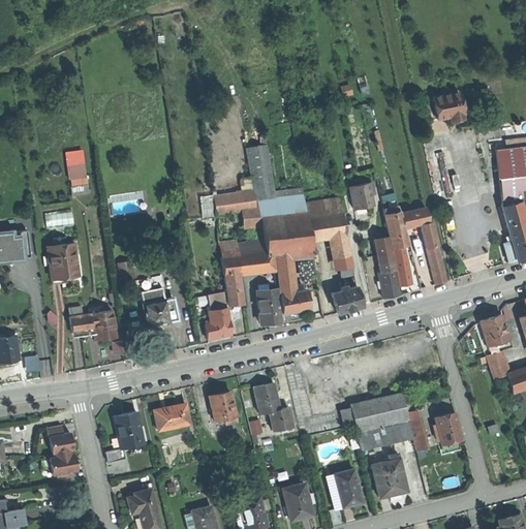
[(456,92),(429,98),(434,119),(441,118),(446,117),(447,122),(456,120),(456,118),(459,114),(460,114),(456,92)]
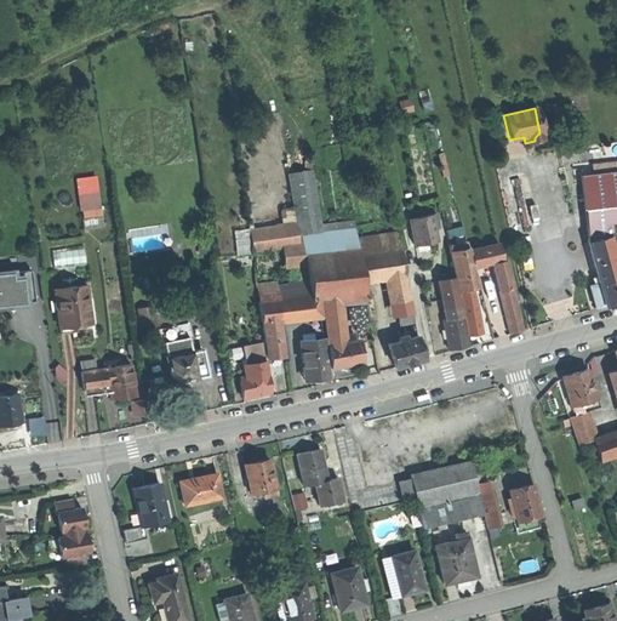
[(501,142),(509,140),(503,115),(496,117),(501,142)]
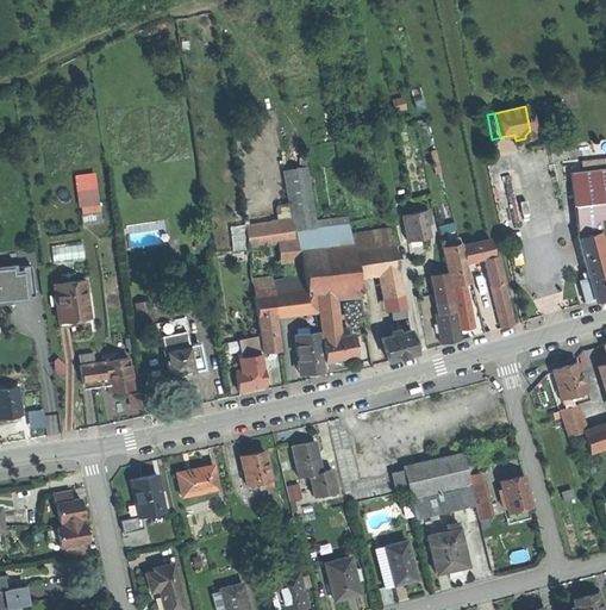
[(316,292),(316,294),(337,299),(348,298),(360,297),(361,279),(353,243),(351,235),(348,218),(317,222),(307,167),(282,172),(288,204),(275,206),(276,219),(249,225),(244,226),(249,249),(277,246),(280,265),(301,262),(306,293),(316,292)]
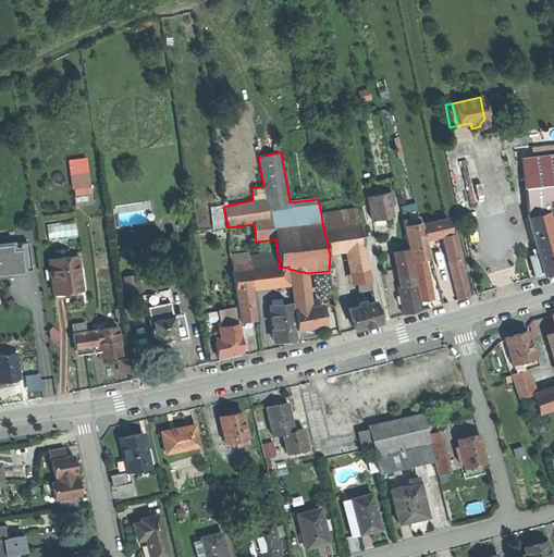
[(553,152),(518,157),(526,214),(543,209),(546,209),(543,197),(553,194),(553,152)]
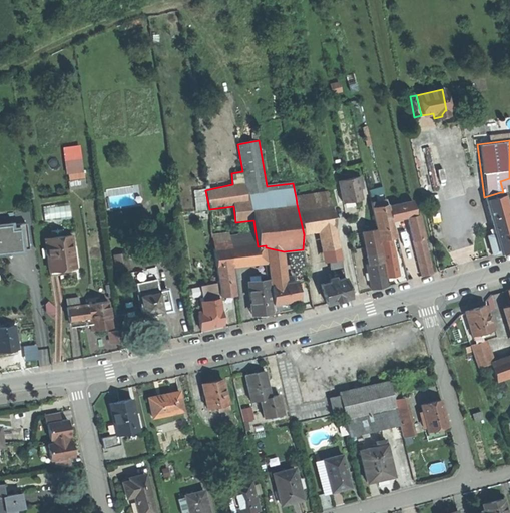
[(65,181),(66,189),(83,186),(80,172),(73,173),(74,180),(65,181)]
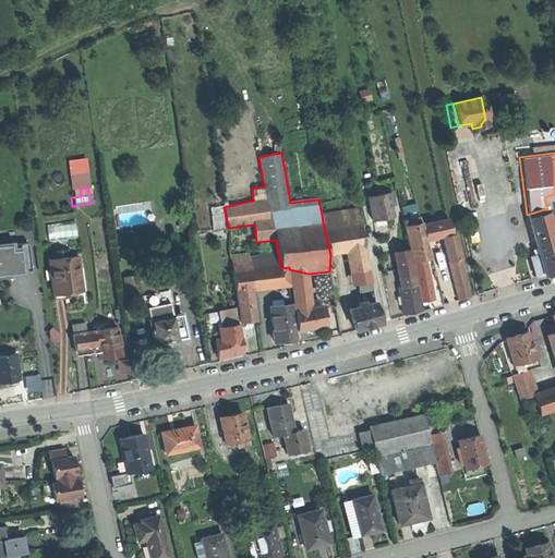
[(365,197),(371,220),(381,218),(390,216),(387,201),(386,193),(365,197)]
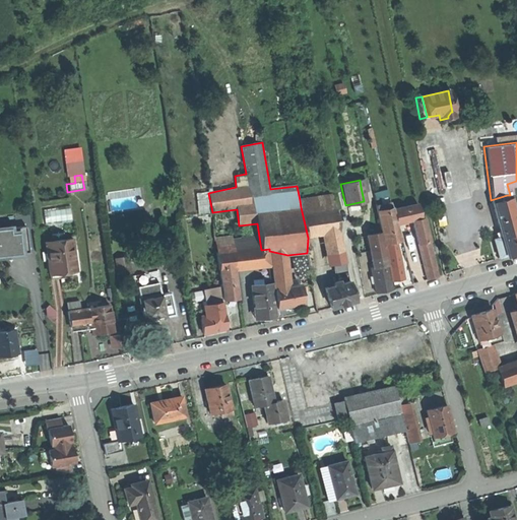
[(300,200),(301,207),(334,202),(333,194),(300,200)]
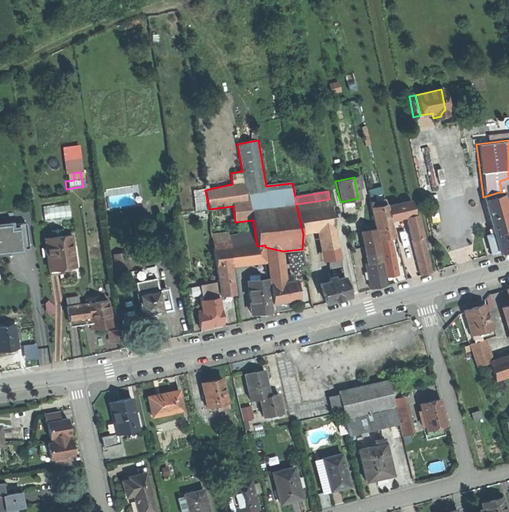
[(499,192),(483,197),(482,199),(487,220),(506,215),(499,192)]
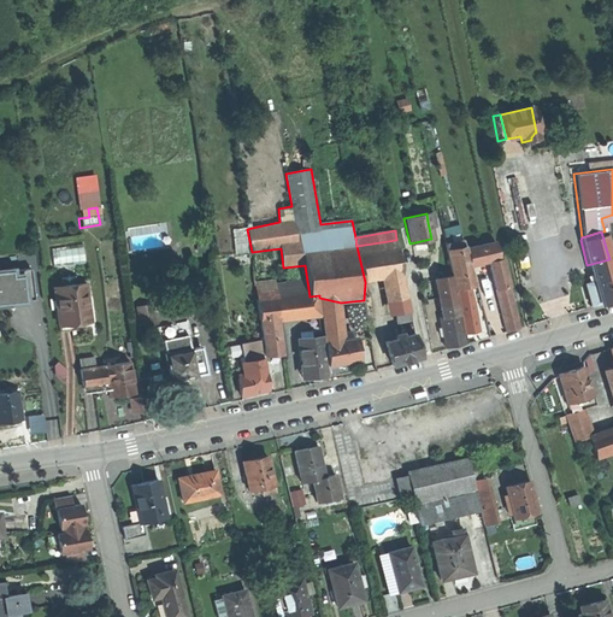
[(396,240),(357,246),(365,282),(385,278),(401,272),(402,272),(396,240)]
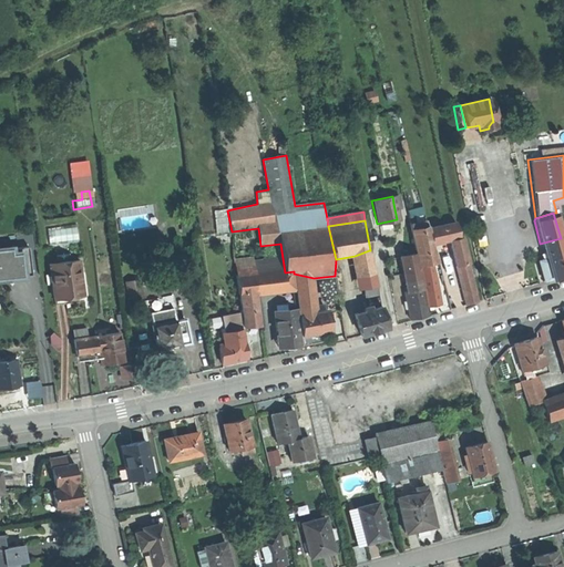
[(426,228),(429,244),(436,243),(448,240),(457,238),(453,222),(426,228)]
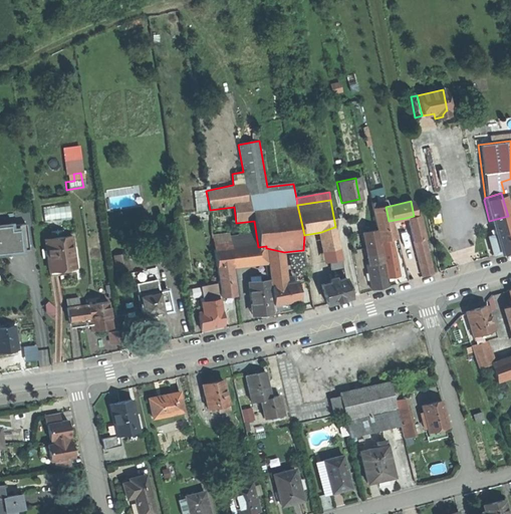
[(66,203),(50,205),(51,218),(68,216),(66,203)]
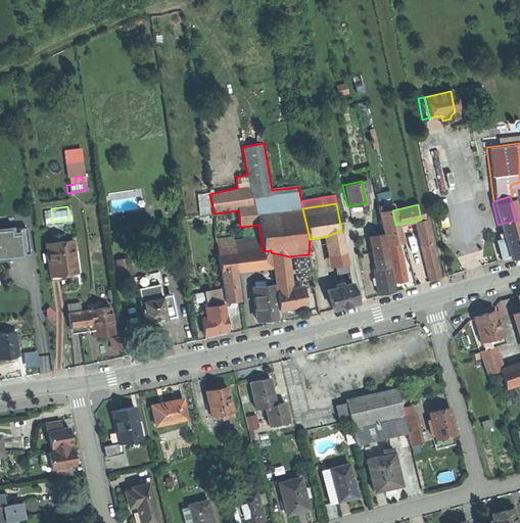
[(383,244),(385,244),(395,242),(398,242),(402,241),(400,237),(395,225),(391,211),(377,215),(383,244)]
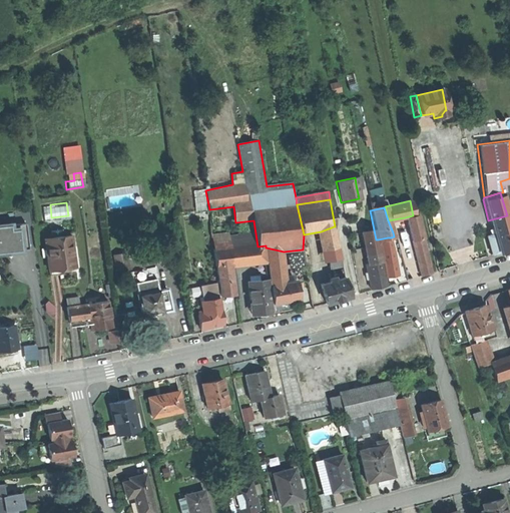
[(416,214),(413,215),(405,217),(410,240),(421,238),(422,238),(416,214)]
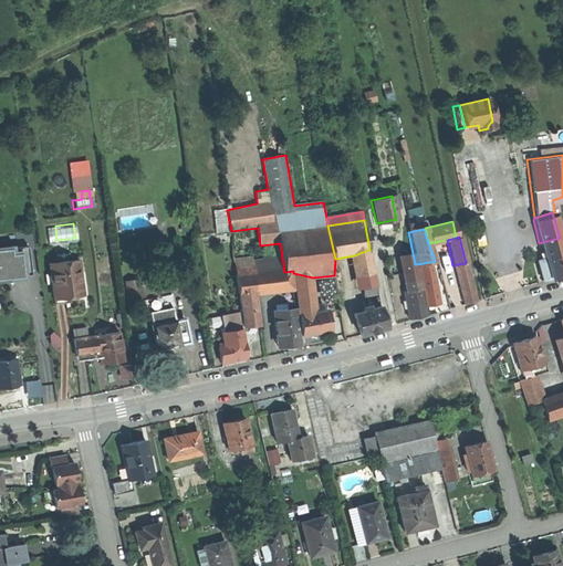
[(560,241),(560,238),(539,243),(543,258),(549,279),(559,275),(562,274),(562,251),(562,245),(560,241)]
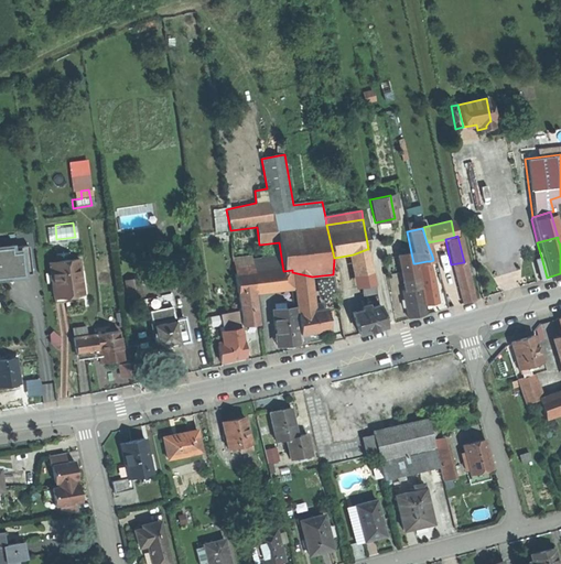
[(438,251),(433,241),(427,242),(432,253),(438,251)]
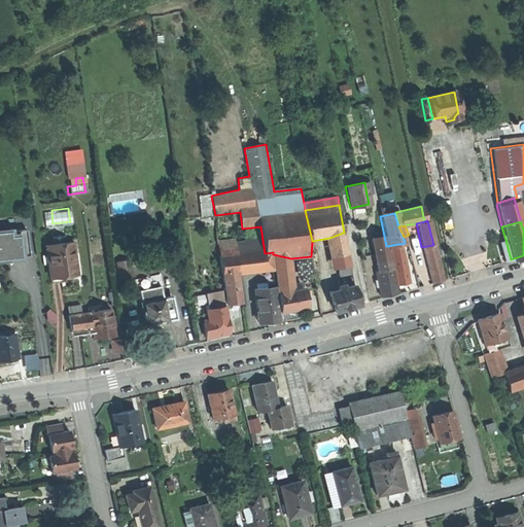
[(5,226),(0,227),(0,259),(16,258),(15,255),(28,254),(25,229),(6,231),(5,226)]
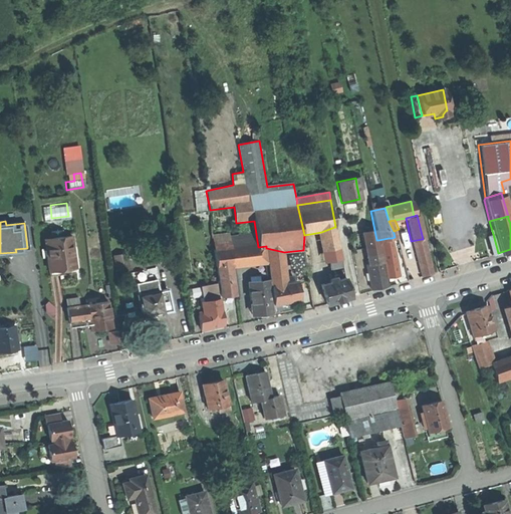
[(341,259),(334,227),(321,232),(325,261),(329,261),(341,259)]
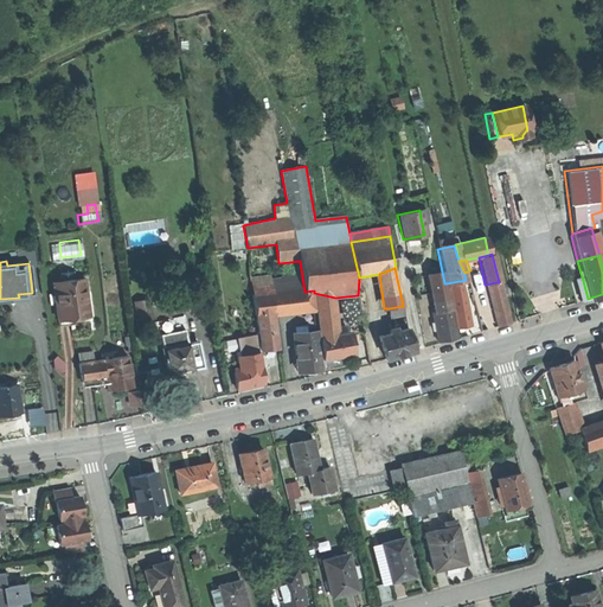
[(434,301),(436,312),(448,310),(444,291),(443,291),(440,273),(427,275),(431,301),(434,301)]
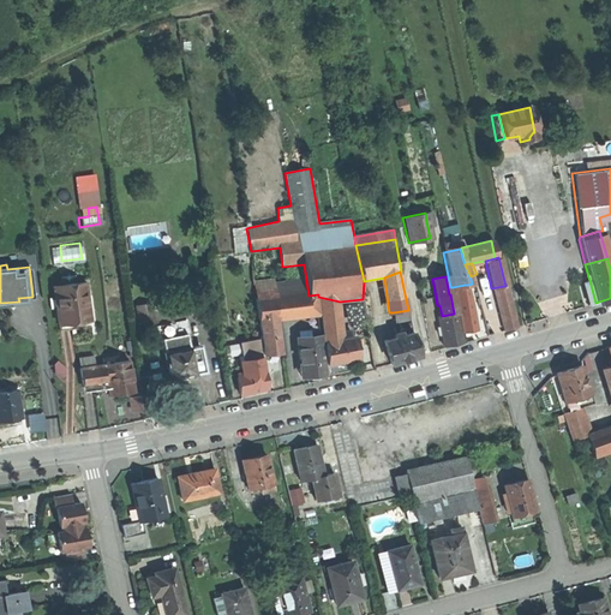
[(275,282),(276,294),(288,293),(307,292),(306,279),(275,282)]
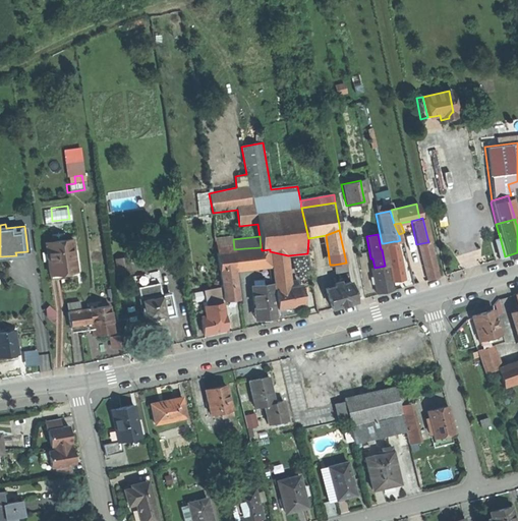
[(497,258),(505,256),(500,237),(492,239),(497,258)]
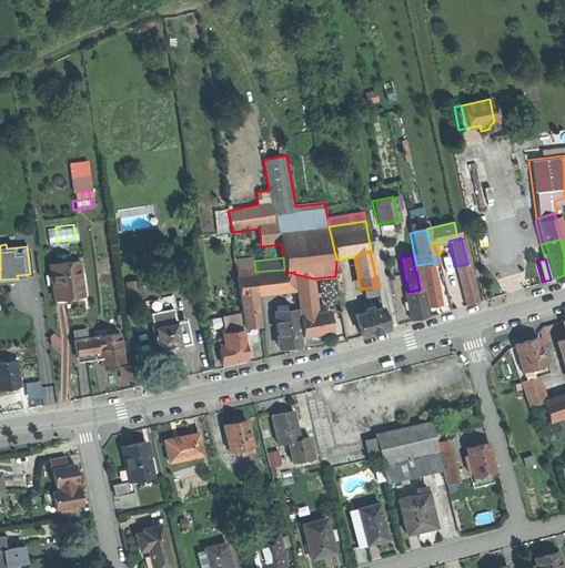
[(51,297),(80,294),(78,273),(76,261),(47,264),(51,297)]
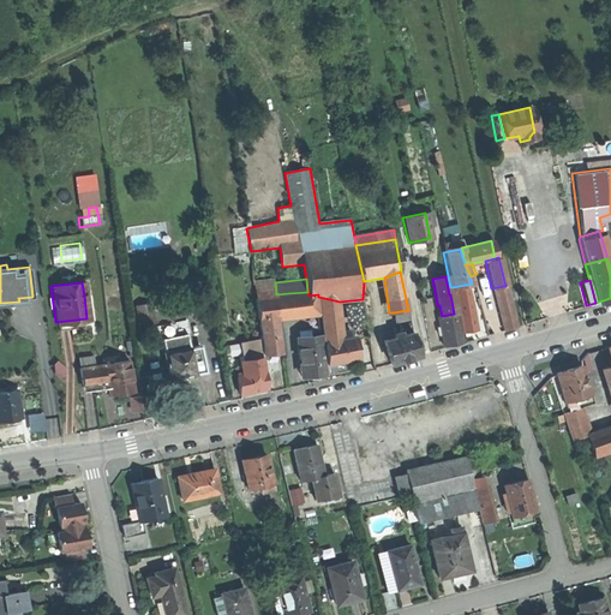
[(453,287),(455,303),(468,300),(465,285),(453,287)]
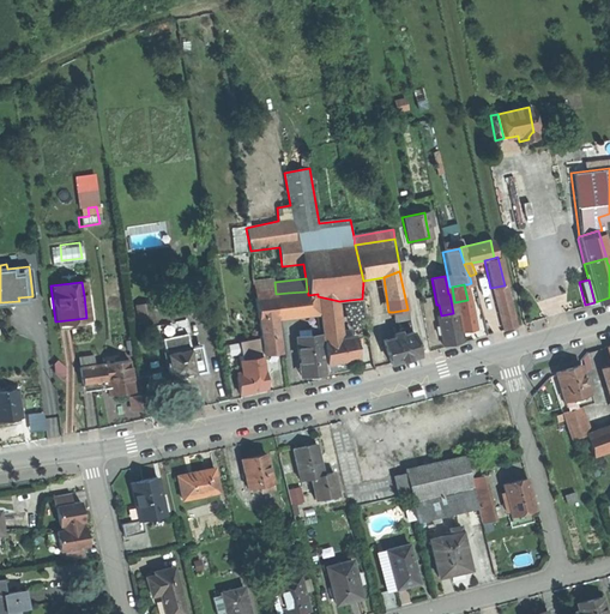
[(513,327),(503,286),(490,288),(500,330),(507,329),(513,327)]
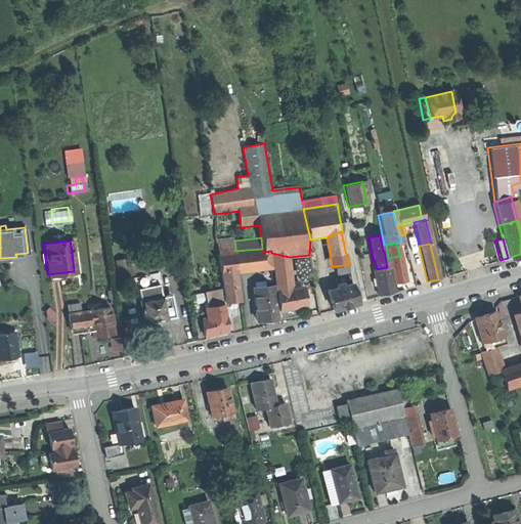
[(262,249),(246,250),(248,271),(273,270),(271,253),(263,254),(262,249)]
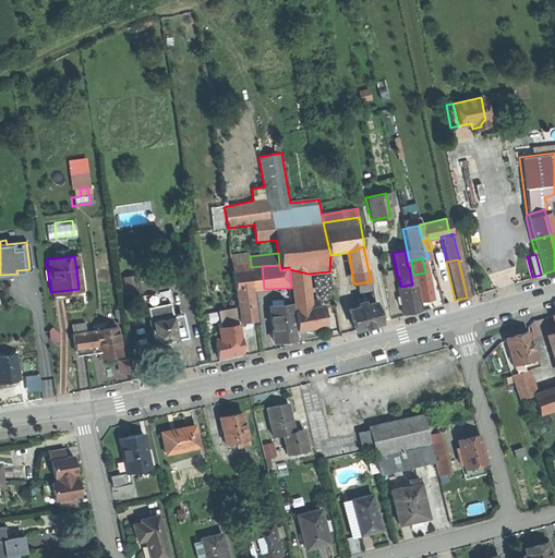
[(335,265),(330,266),(337,305),(341,304),(335,265)]
